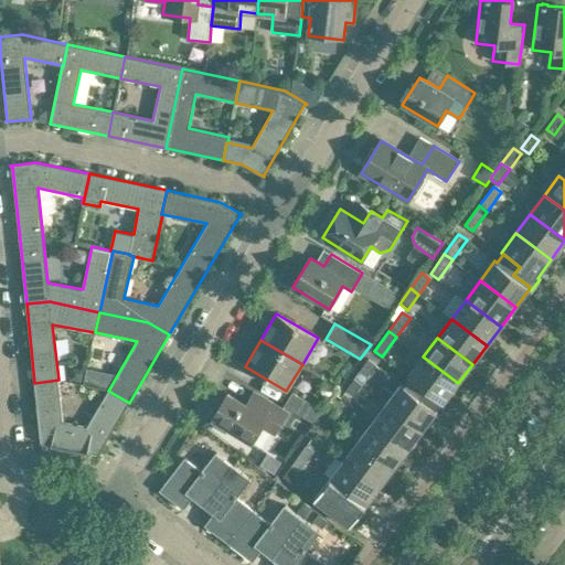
[(458,383),(423,356),(407,376),(409,379),(426,390),(419,397),(436,409),(441,402),(443,403),(458,383)]
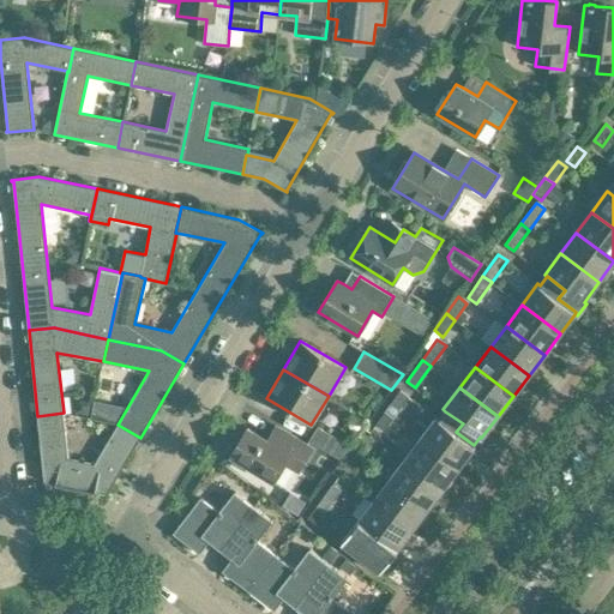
[(391,402),(399,409),(409,397),(401,390),(391,402)]
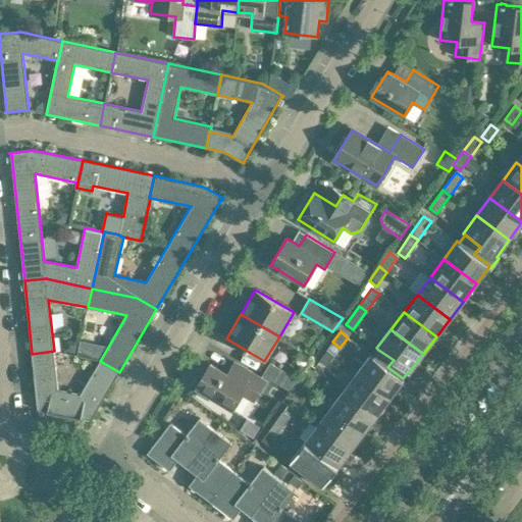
[(326,366),(334,355),(327,350),(319,361),(326,366)]
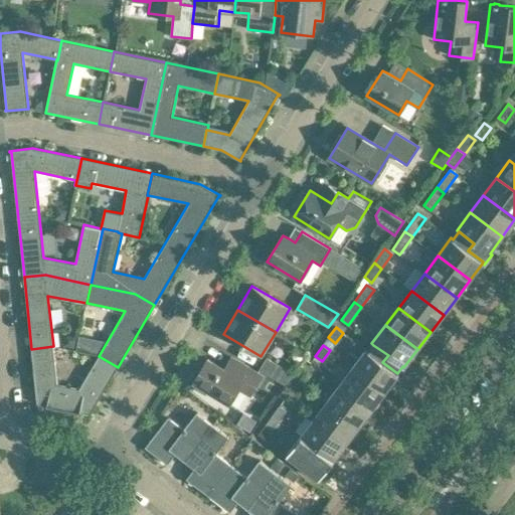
[(382,362),(388,355),(373,345),(368,352),(365,350),(352,367),(385,392),(398,374),(397,373),(382,362)]
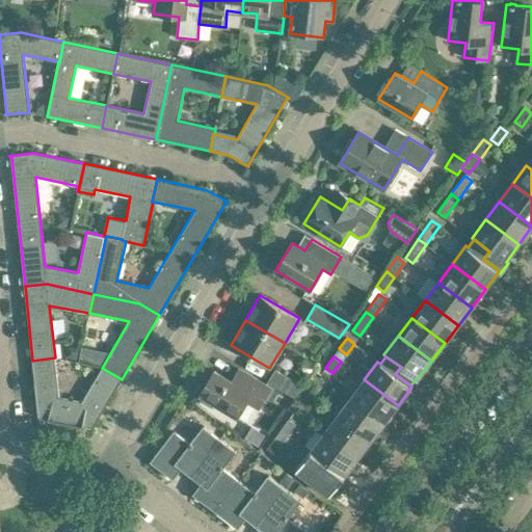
[(92,428),(122,379),(102,368),(82,402),(59,397),(55,357),(32,361),(38,418),(48,419),(48,421),(55,422),(57,425),(59,426),(62,428),(65,428),(70,428),(73,427),(75,426),(82,427),(83,426),(92,428)]
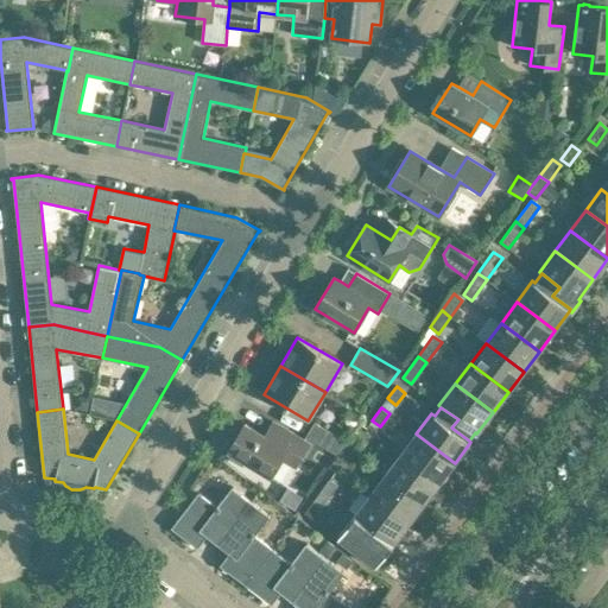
[(229,450),(271,476),(282,458),(295,467),(309,444),(273,422),(272,423),(282,429),(274,441),(245,424),(229,450)]
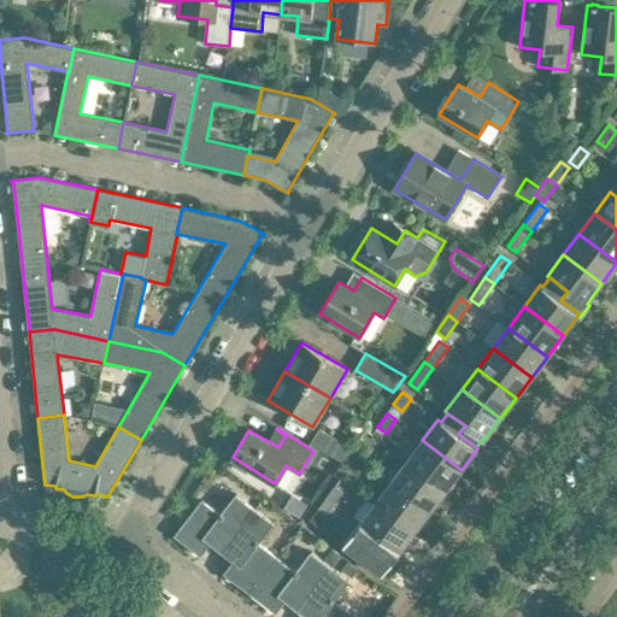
[(310,442),(342,462),(351,452),(353,448),(319,428),(310,442)]
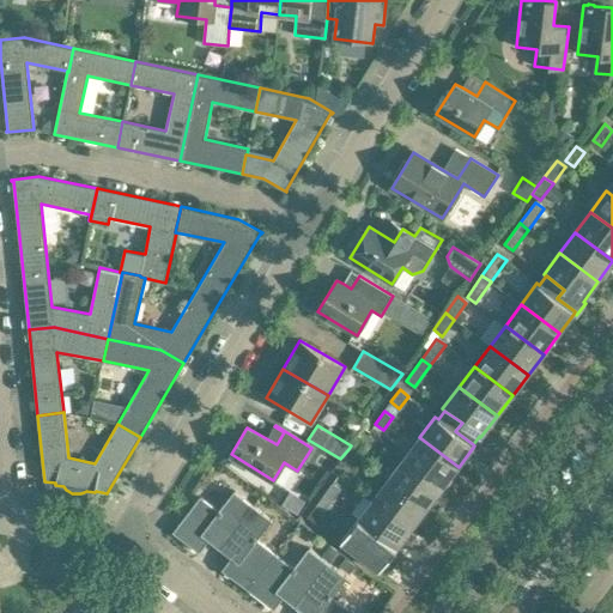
[(357,437),(351,445),(349,449),(357,455),(365,443),(357,437)]
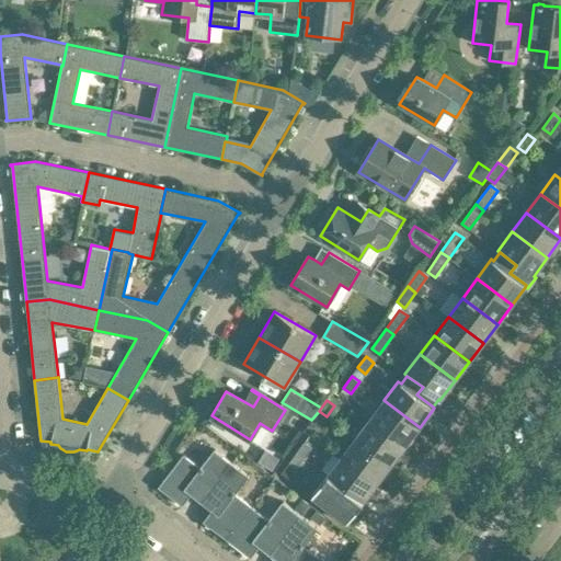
[(405,446),(420,427),(384,400),(369,420),(405,446)]
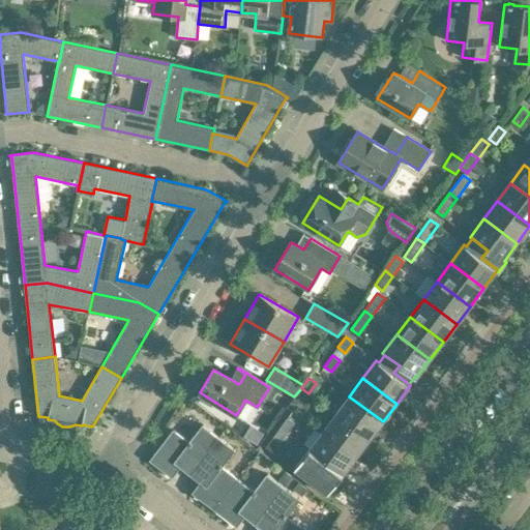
[(300,404),(308,393),(301,388),(294,396),(293,399),(300,404)]
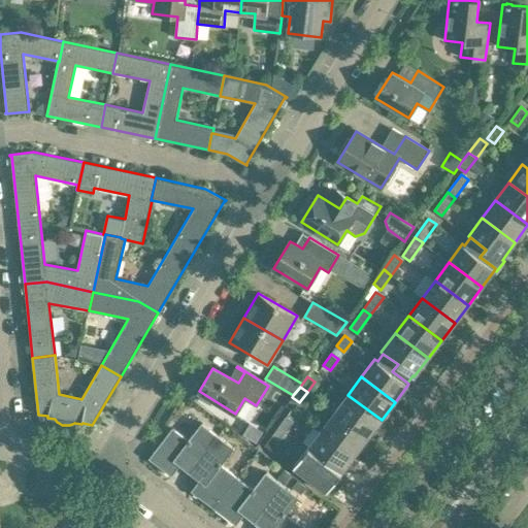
[(368,437),(382,420),(348,395),(334,413),(368,437)]
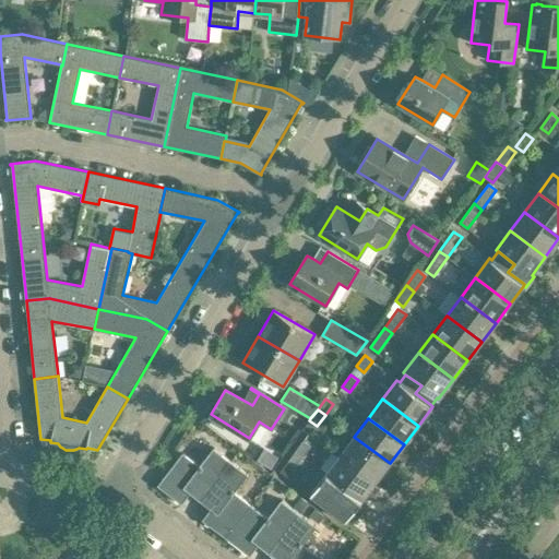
[(376,483),(390,463),(354,437),(340,455),(376,483)]
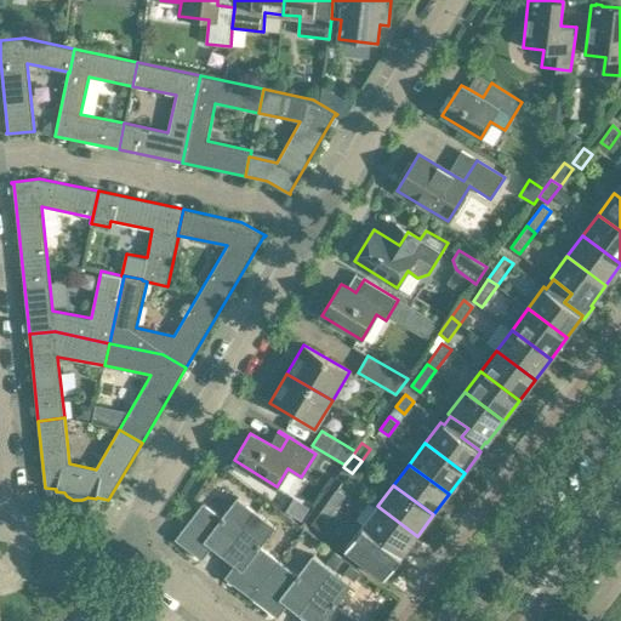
[(337,489),(328,501),(336,508),(346,495),(337,489)]
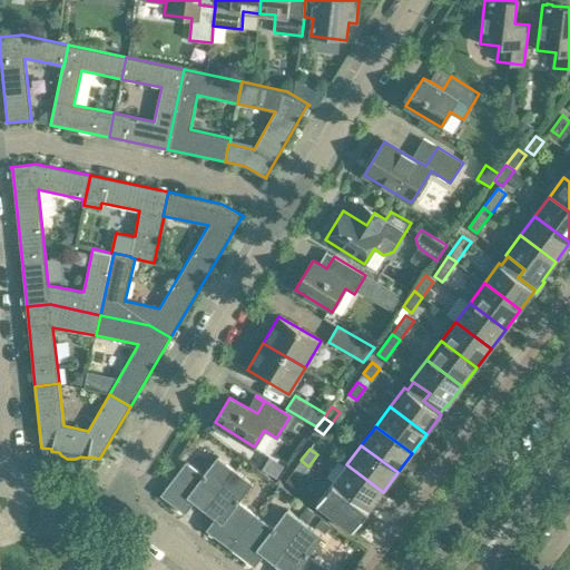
[(205,510),(235,470),(217,457),(203,474),(186,462),(160,495),(186,514),(195,502),(205,510)]
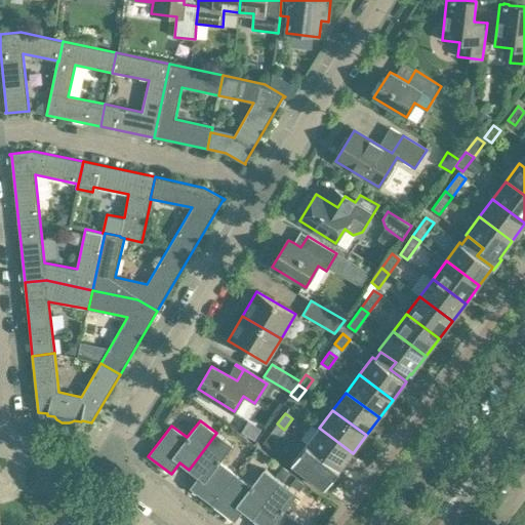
[(271,448),(284,430),(277,423),(264,443),(271,448)]
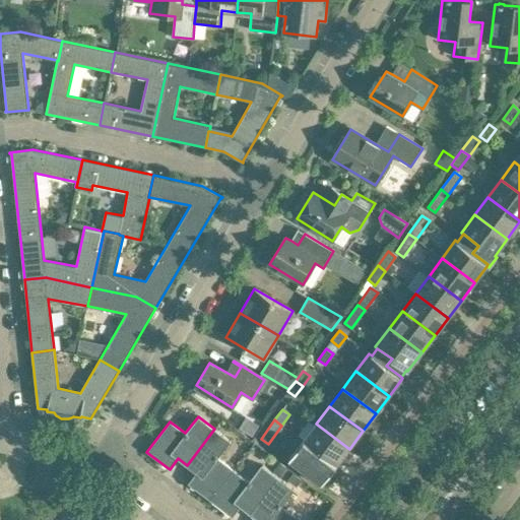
[(336,466),(349,449),(316,424),(303,441),(336,466)]
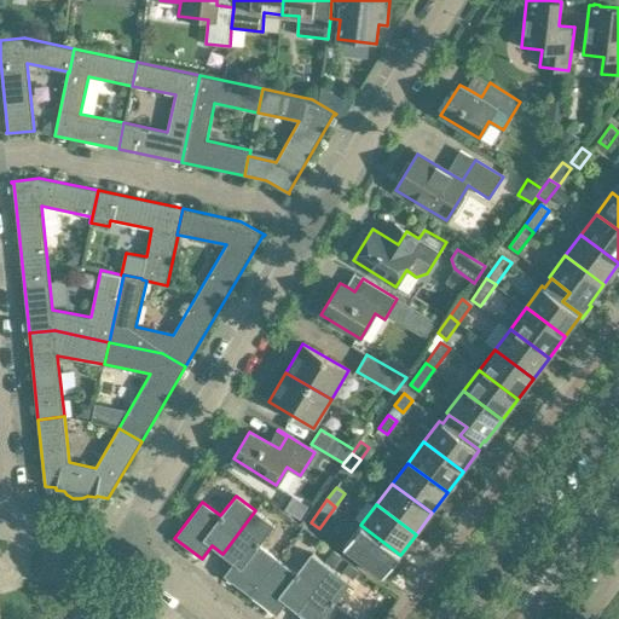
[(250,595),(278,560),(260,545),(276,525),(255,510),(223,554),(233,562),(224,576),(250,595)]
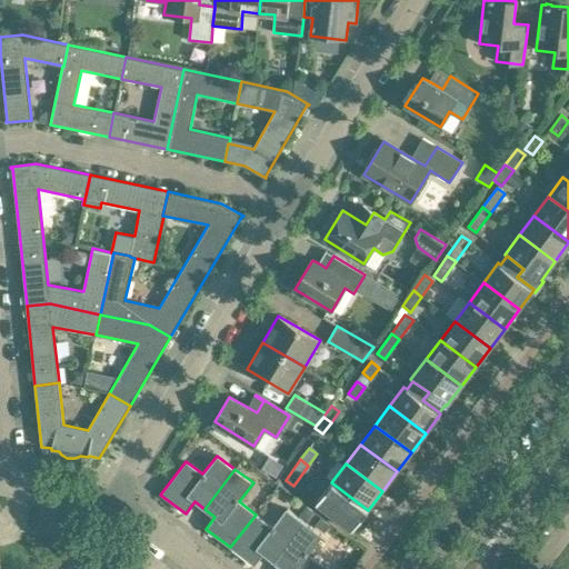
[(352,530),(368,510),(331,482),(317,502),(352,530)]
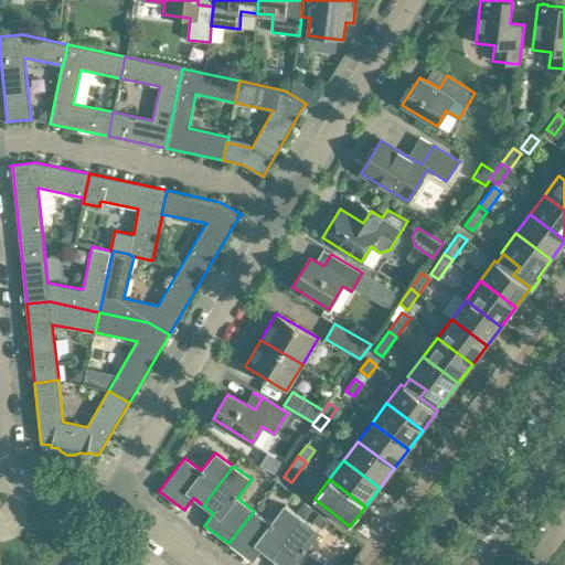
[(304,501),(295,512),(302,518),(311,507),(304,501)]
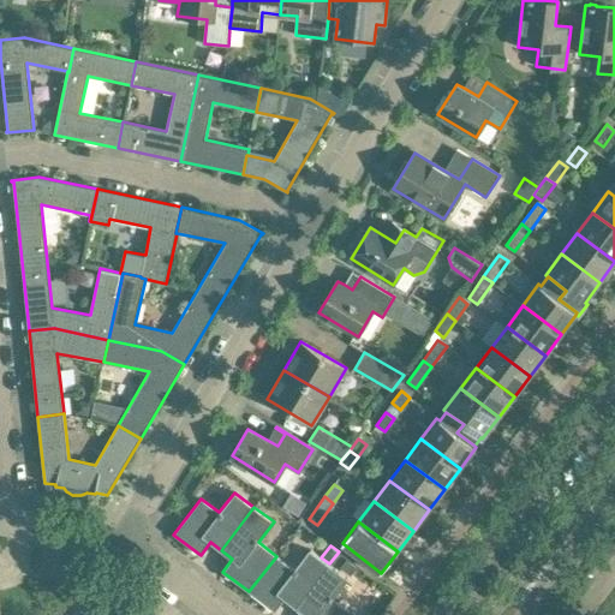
[(296,608),(329,563),(321,557),(310,549),(294,569),(276,556),(249,591),(275,611),(285,599),(296,608)]
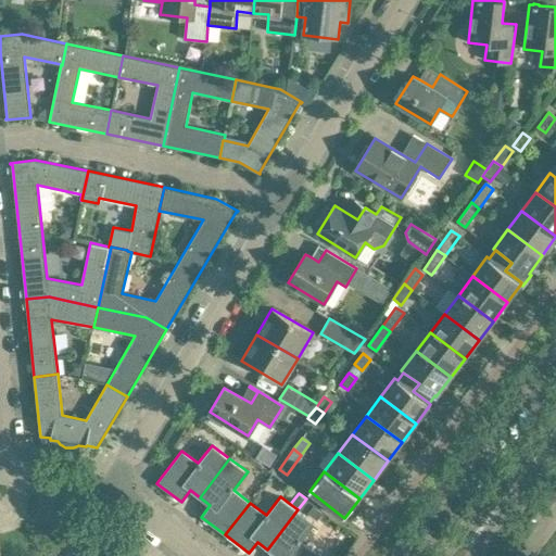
[(314,505),(308,513),(317,519),(324,512),(314,505)]
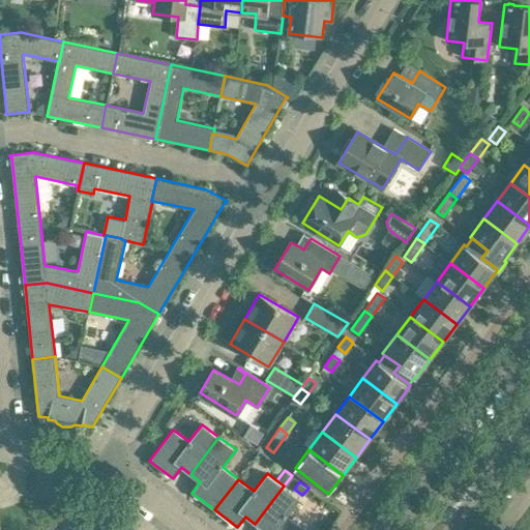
[(300,499),(284,486),(255,524),(263,529),(301,529),(303,528),(287,517),(300,499)]
